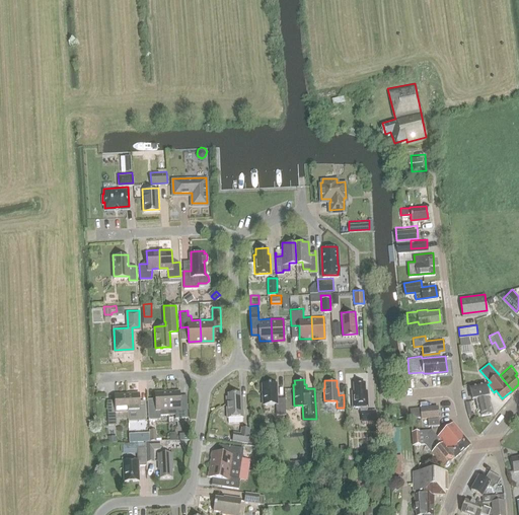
[(352,389),(353,406),(368,405),(367,388),(365,388),(365,380),(354,381),(354,389),(352,389)]
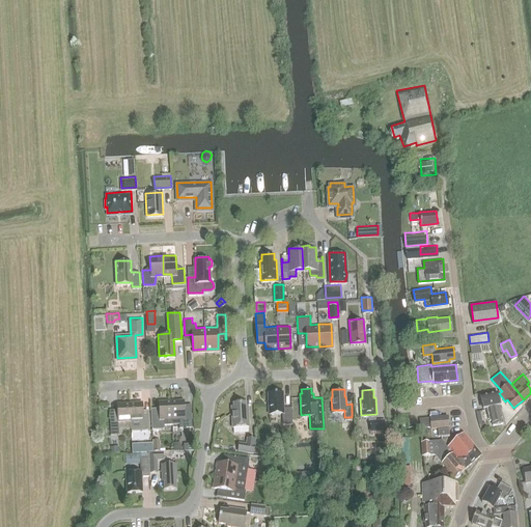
[(482,406),(488,405),(493,422),(502,420),(498,403),(500,401),(497,389),(479,393),(482,406)]
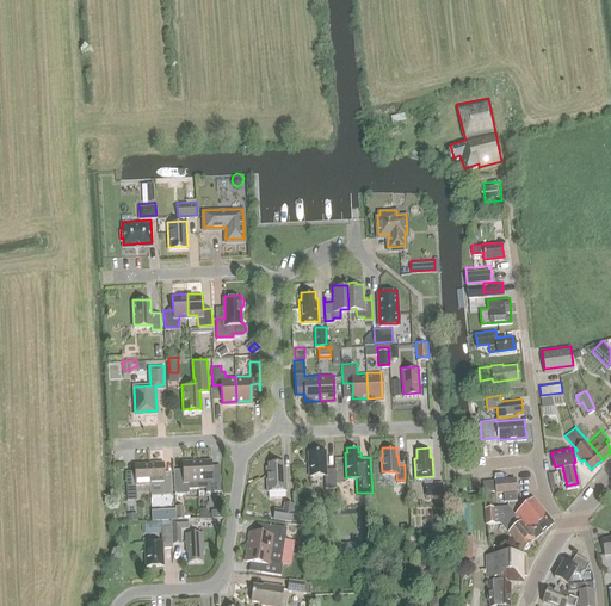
[(308,449),(309,472),(325,472),(325,486),(335,484),(335,465),(326,467),(325,449),(308,449)]
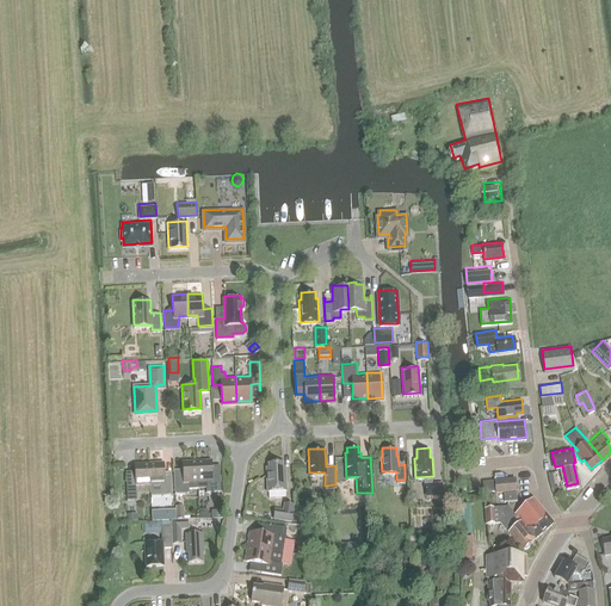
[(211,457),(197,458),(198,486),(205,486),(207,489),(221,489),(220,463),(218,463),(220,472),(211,472),(211,457)]
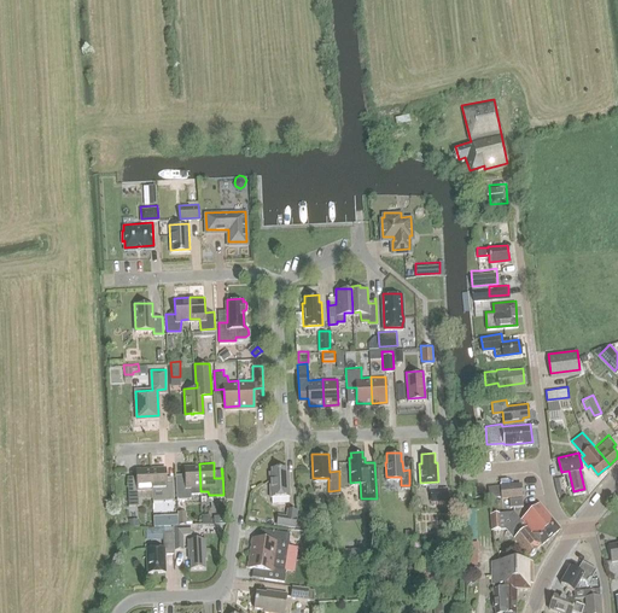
[(176,497),(191,496),(191,491),(200,491),(199,463),(185,463),(185,478),(175,479),(176,497)]
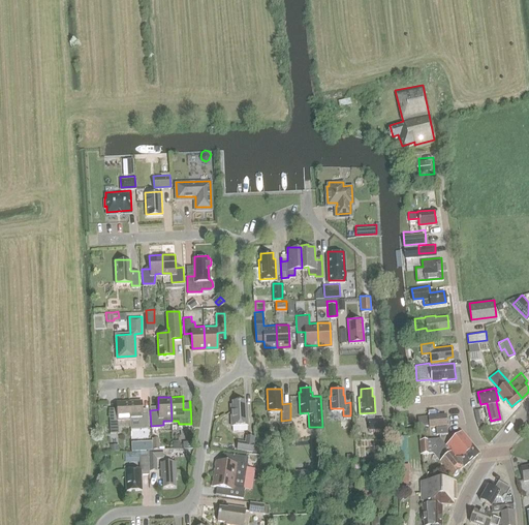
[(142,398),(129,399),(130,418),(143,417),(142,398)]
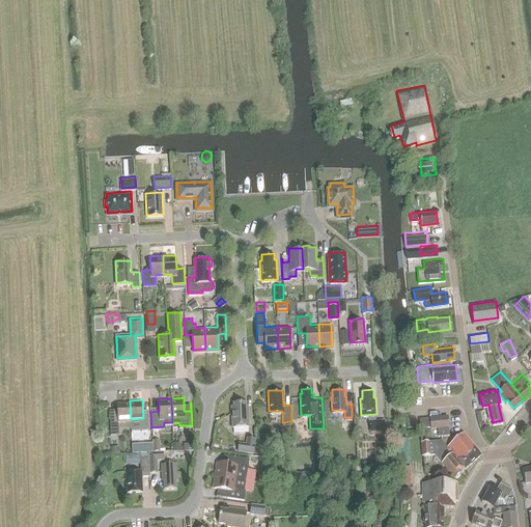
[(131,419),(130,400),(117,400),(117,415),(110,416),(110,408),(109,408),(110,433),(118,433),(118,419),(131,419)]
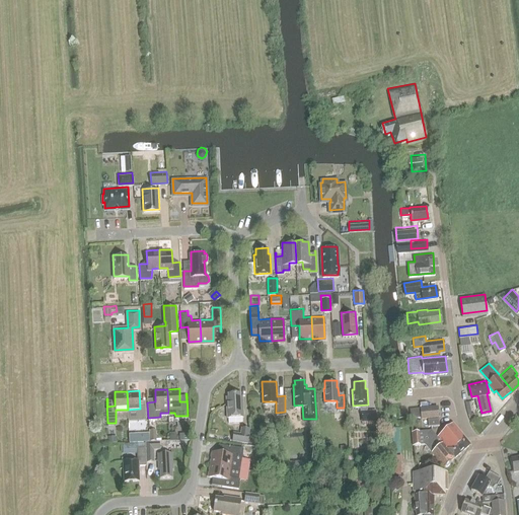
[(243,415),(242,395),(240,395),(239,391),(228,391),(228,394),(226,394),(227,416),(243,415)]
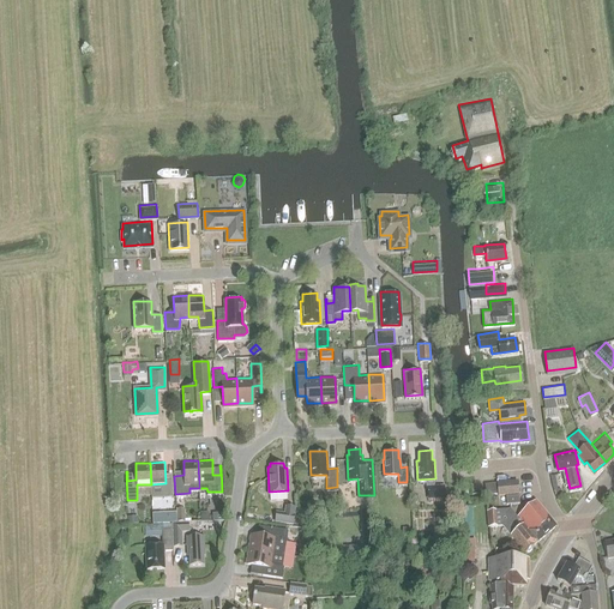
[(497,480),(498,493),(509,492),(507,478),(497,480)]
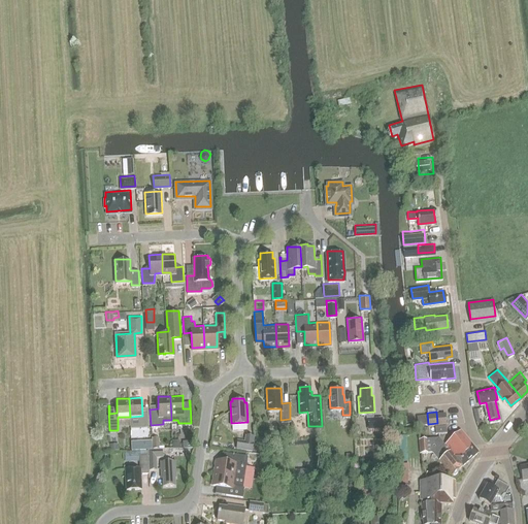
[(444,412),(436,412),(437,423),(446,422),(444,412)]
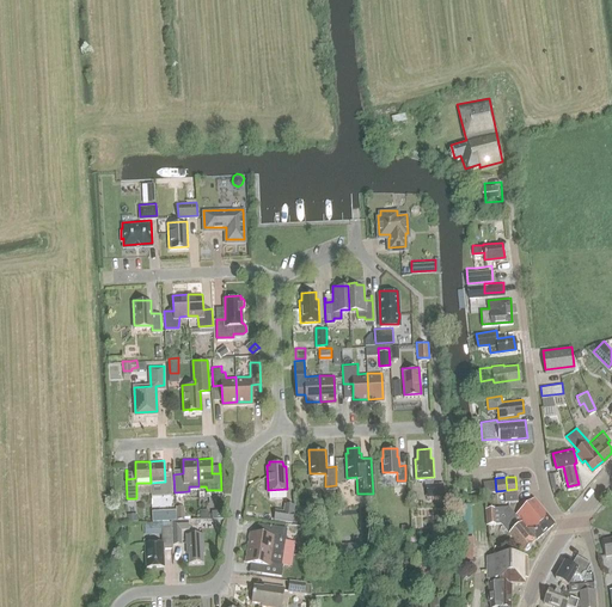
[(426,480),(426,483),(427,492),(426,492),(426,495),(444,494),(444,480),(426,480)]
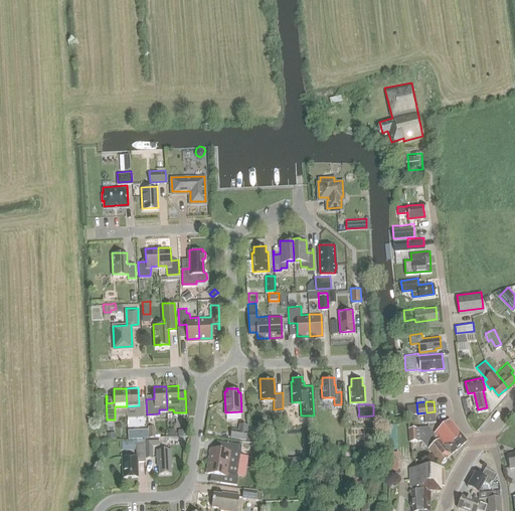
[(466,438),(456,426),(449,416),(448,417),(449,417),(433,431),(451,452),(466,438)]
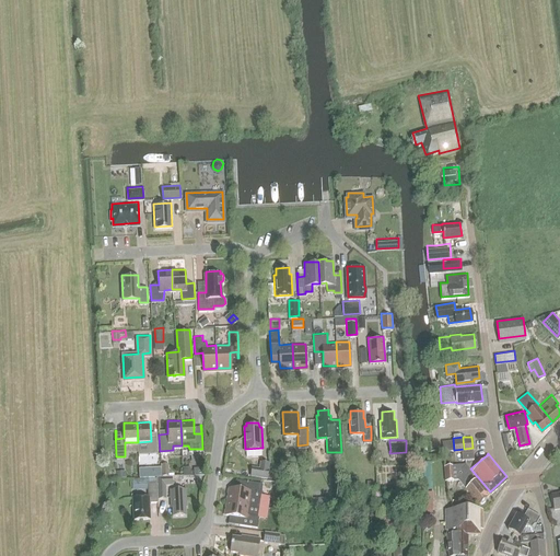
[(259,465),(252,464),(251,473),(267,475),(269,460),(260,459),(259,465)]
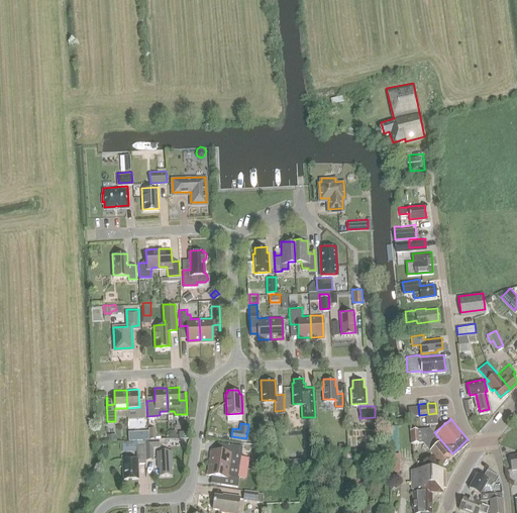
[(411,441),(418,440),(422,440),(424,441),(442,463),(443,462),(445,462),(447,459),(447,457),(449,456),(448,456),(452,453),(434,432),(429,426),(410,427),(411,441)]
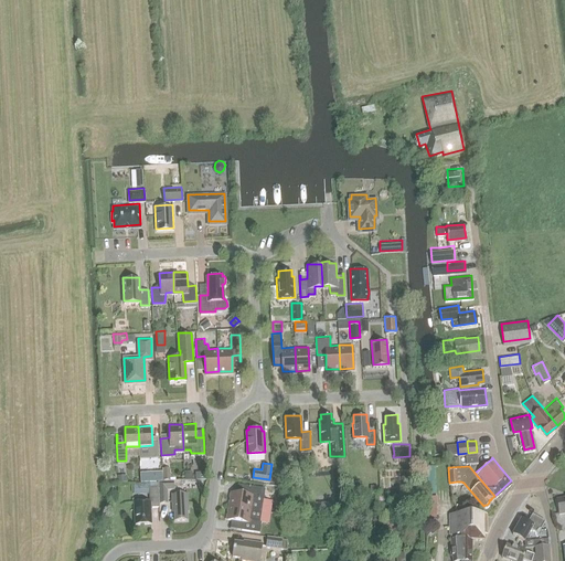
[(140,479),(158,478),(162,478),(162,468),(140,469),(140,479)]
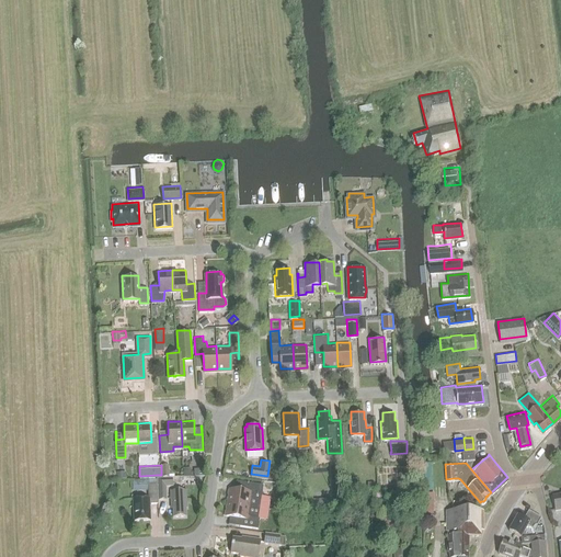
[(167,497),(167,484),(173,484),(172,474),(161,475),(157,475),(158,497),(167,497)]
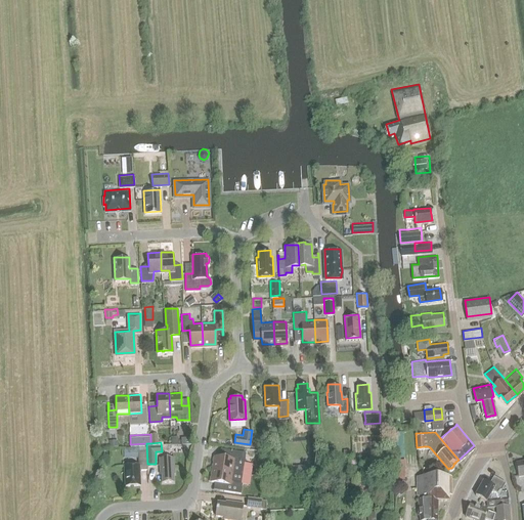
[(214,453),(212,466),(243,471),(246,450),(230,447),(229,457),(214,453)]
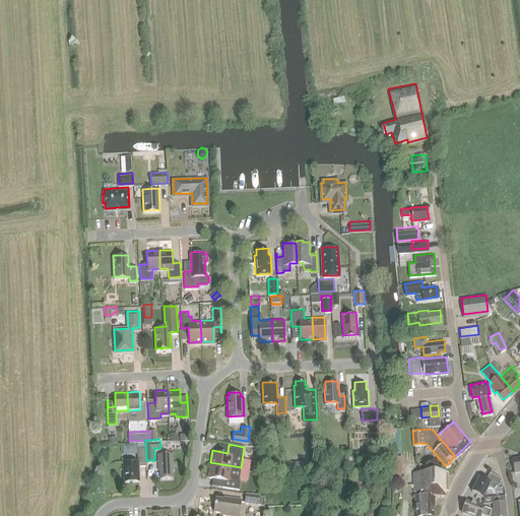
[(138,463),(146,463),(145,445),(137,445),(137,459),(123,459),(124,479),(139,478),(138,463)]
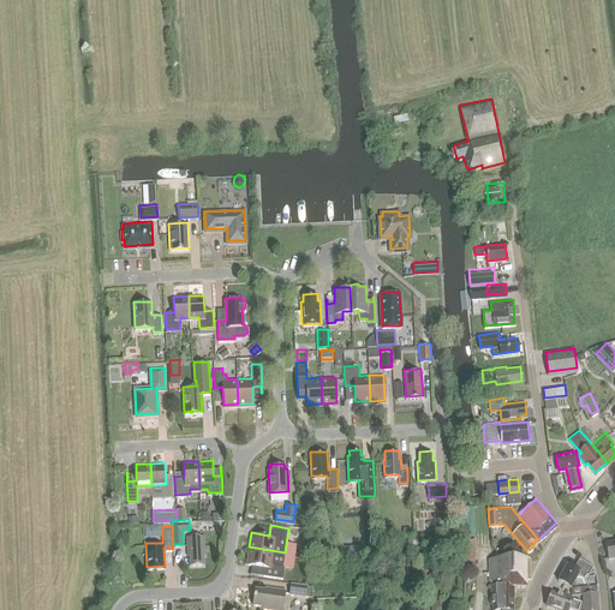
[(187,534),(187,552),(190,552),(190,563),(203,562),(203,552),(204,552),(204,534),(187,534)]
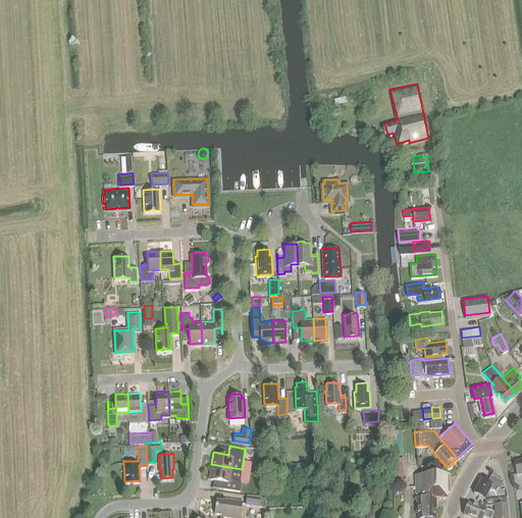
[(242,469),(211,464),(210,477),(224,479),(223,486),(240,488),(242,478),(240,478),(242,469)]
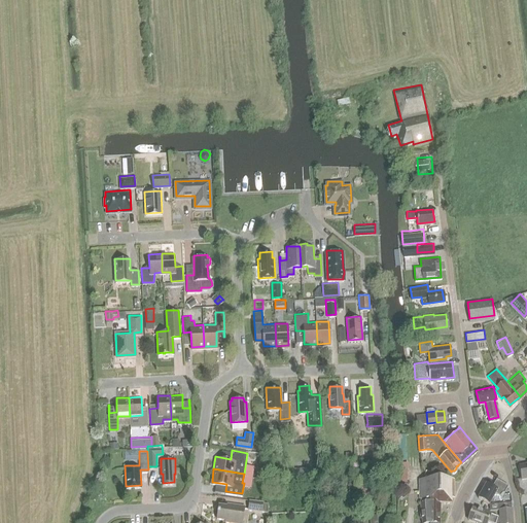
[(423,522),(440,521),(440,500),(451,500),(451,476),(425,477),(425,478),(419,478),(420,500),(421,510),(420,511),(420,516),(422,516),(423,522)]
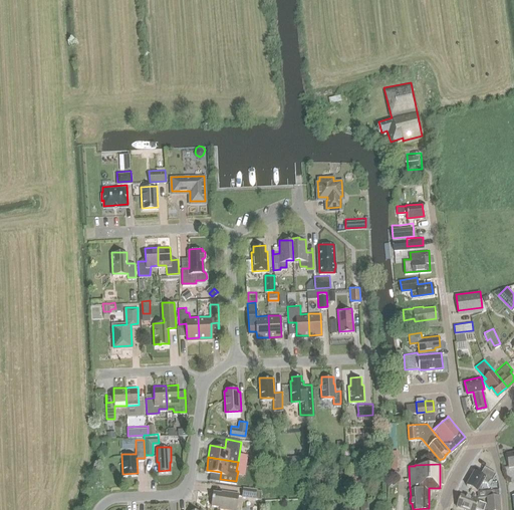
[(466,483),(477,489),(483,478),(489,482),(495,471),(484,465),(480,472),(474,469),(466,483)]
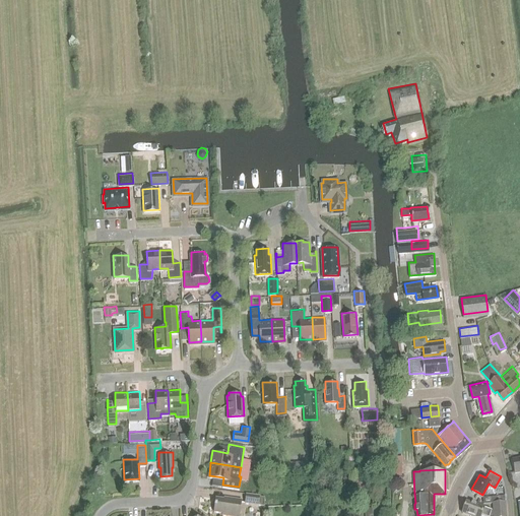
[(246,491),(244,501),(258,503),(259,493),(246,491)]
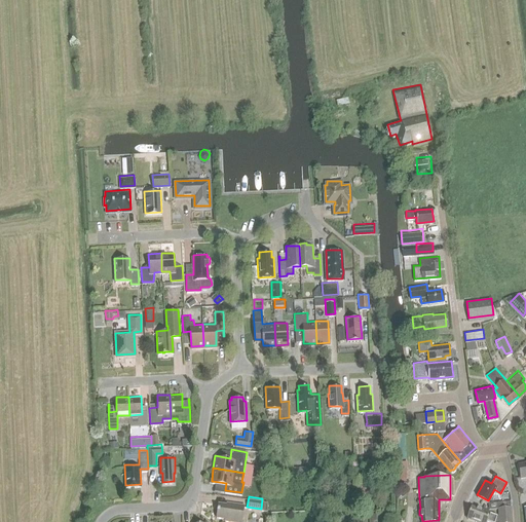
[(218,500),(216,515),(224,516),(224,518),(241,521),(243,502),(232,501),(232,502),(218,500)]
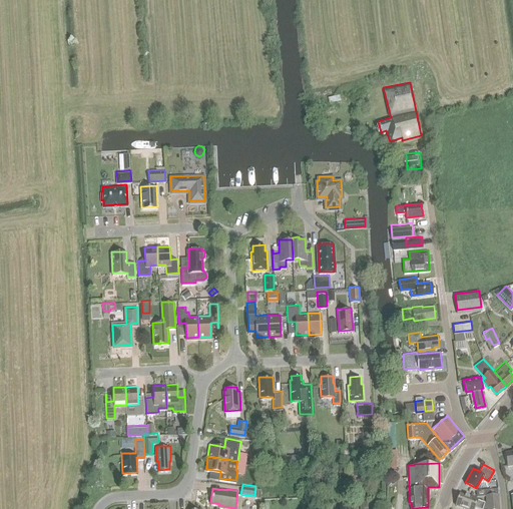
[(465,508),(468,508),(472,508),(474,505),(482,508),(482,507),(487,508),(499,508),(498,492),(496,492),(485,493),(486,500),(484,501),(485,500),(477,497),(460,491),(456,503),(464,506),(465,508)]
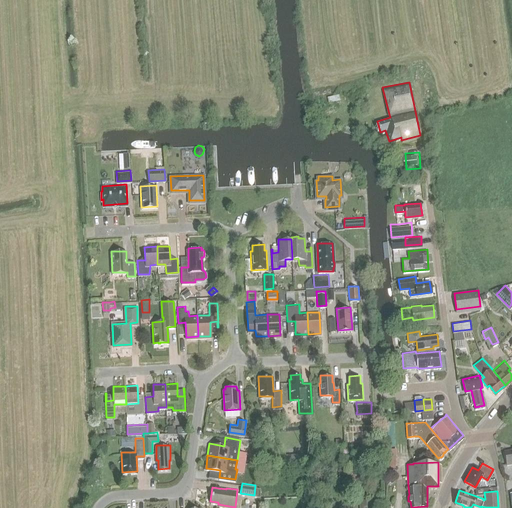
[(361,499),(361,507),(373,507),(373,498),(361,499)]
